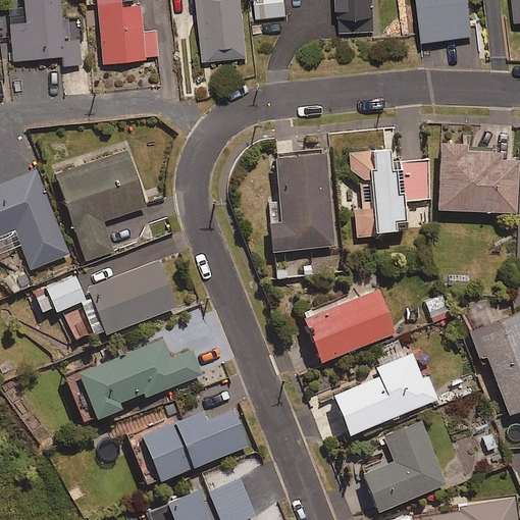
[(68,18),(61,19),(59,0),(23,0),(27,23),(10,26),(13,62),(63,57),(64,67),(82,65),(80,41),(70,42),(68,18)]
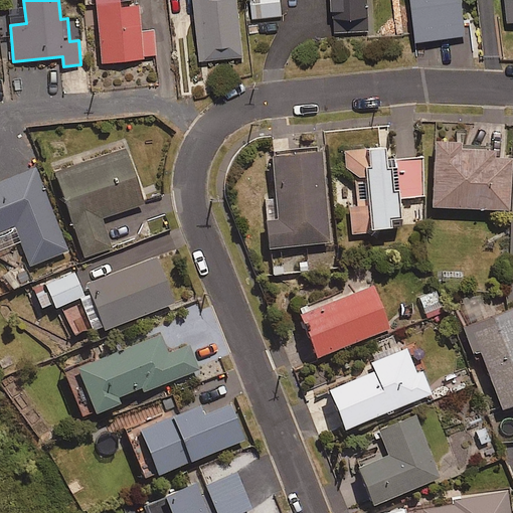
[(96,0),(103,63),(158,58),(155,31),(142,33),(139,6),(119,8),(118,0),(96,0)]
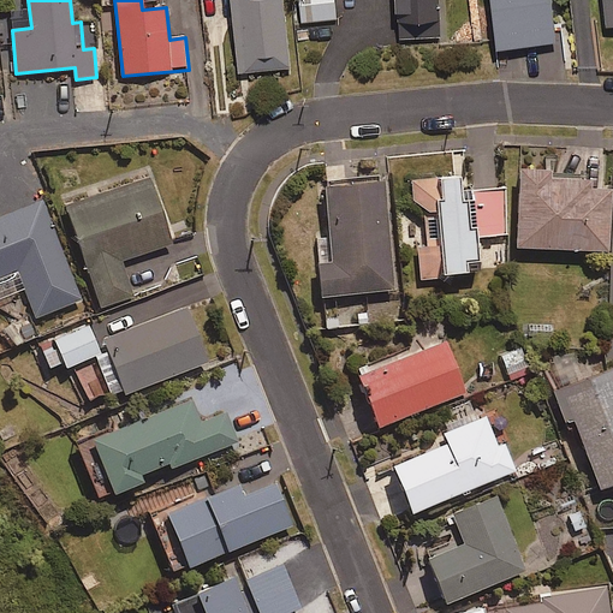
[(293,66),(286,0),(234,0),(242,71),(293,66)]
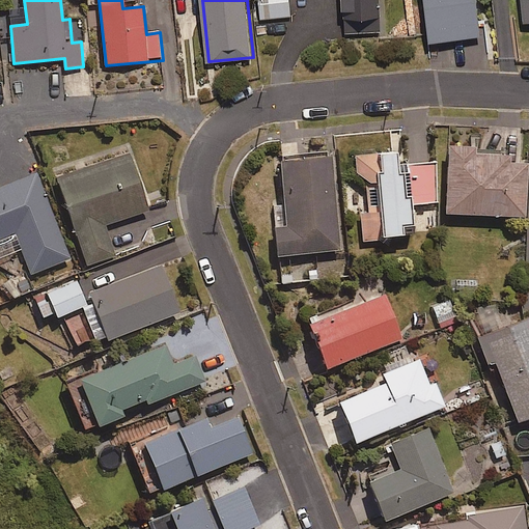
[(259,0),(262,19),(293,16),(290,0),(259,0)]
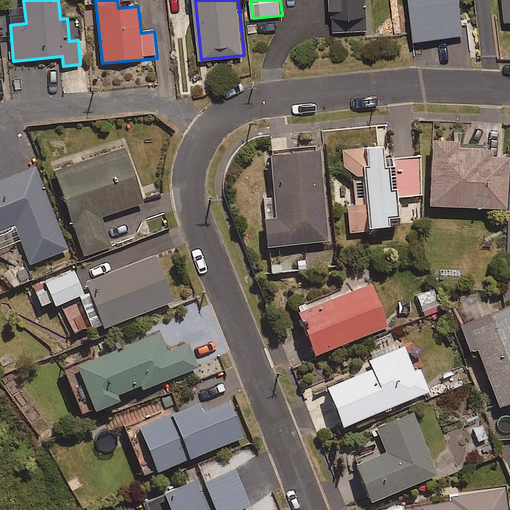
[(367,0),(332,0),(333,32),(368,31),(367,0)]
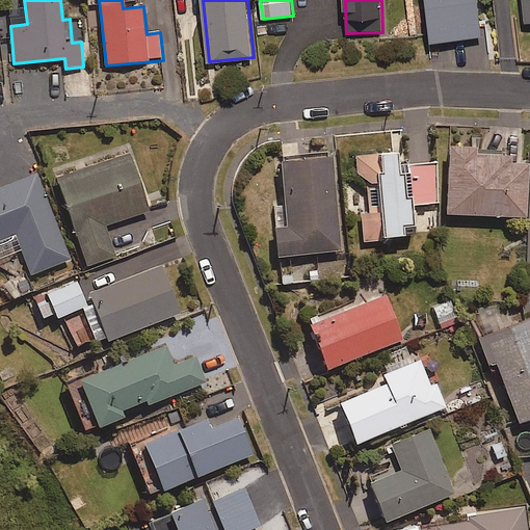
[(423,0),(428,41),(483,34),(478,0),(423,0)]
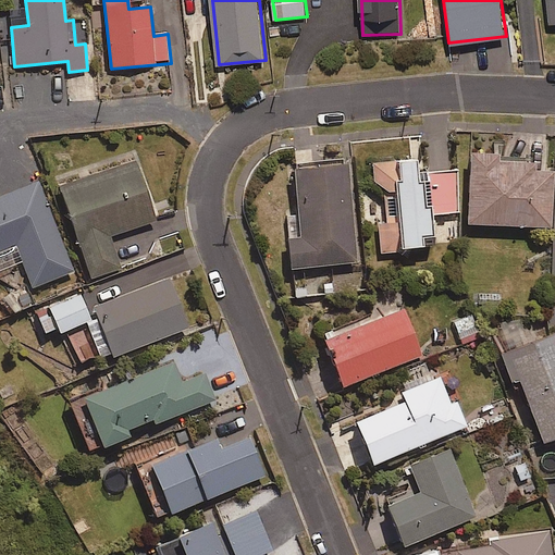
[(533,170),(533,160),(470,157),(468,224),(551,227),(553,171),(533,170)]
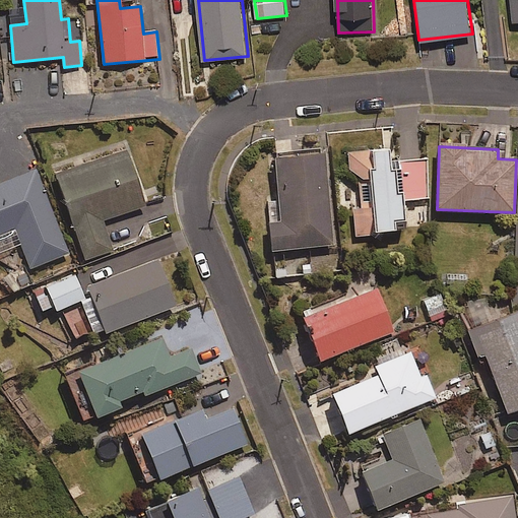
[(426,159),(389,162),(388,149),(348,151),(349,172),(371,171),(373,203),(353,204),(355,237),(375,236),(375,232),(404,230),(402,200),(428,199),(426,159)]
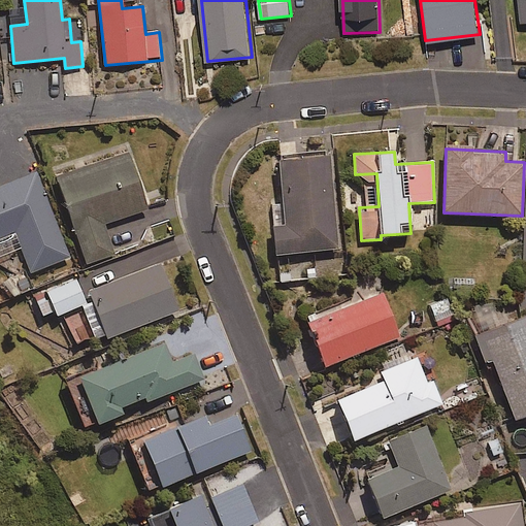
[(104,225),(149,209),(128,153),(56,177),(87,264),(116,255),(104,225)]
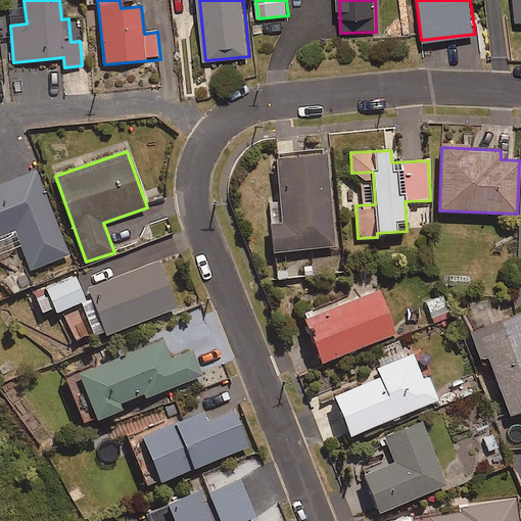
[(274,251),(335,246),(327,151),(277,155),(280,200),(270,201),(274,251)]
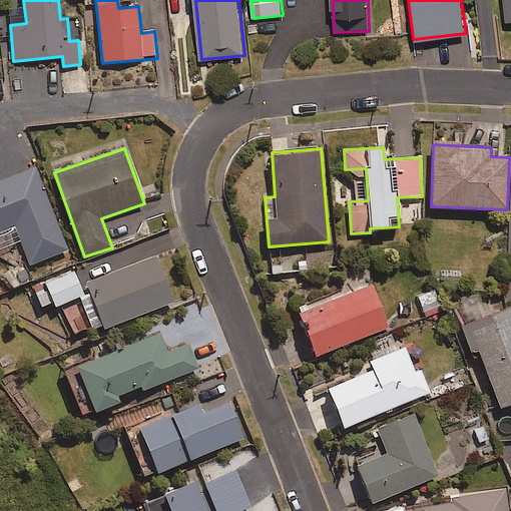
[(31,266),(68,250),(36,167),(0,181),(0,232),(16,226),(31,266)]
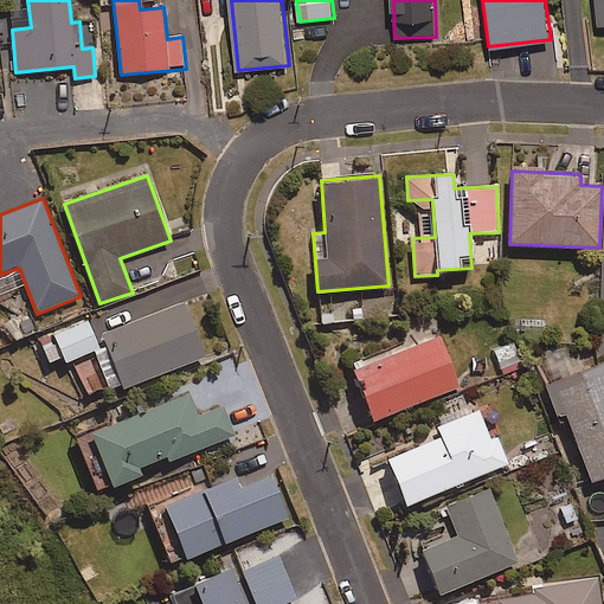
[(123,389),(205,358),(185,304),(103,335),(111,358),(82,368),(91,394),(121,384),(123,389)]
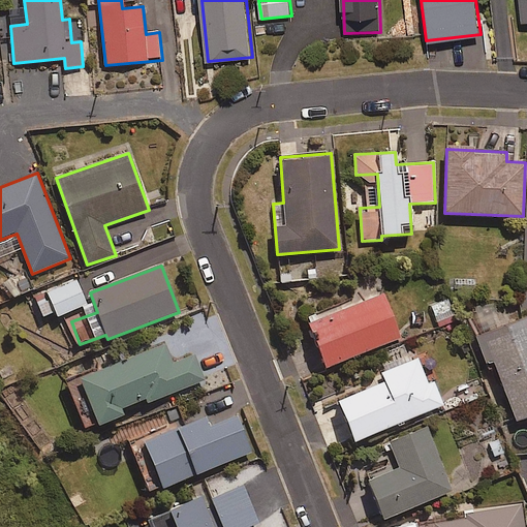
[(34,298),(43,318),(56,313),(57,317),(87,304),(76,280),(55,289),(34,298)]
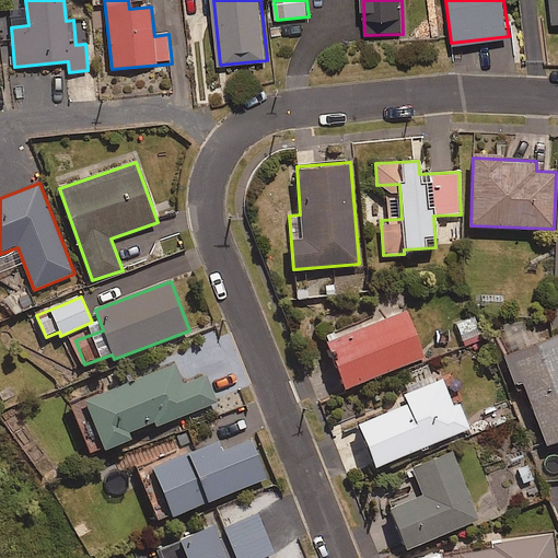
[(345,388),(423,358),(405,310),(326,340),(345,388)]
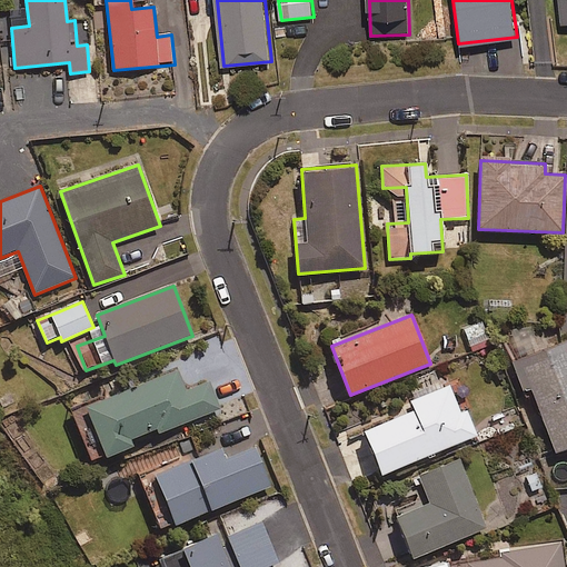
[(473,352),(491,346),(483,322),(464,330),(473,352)]
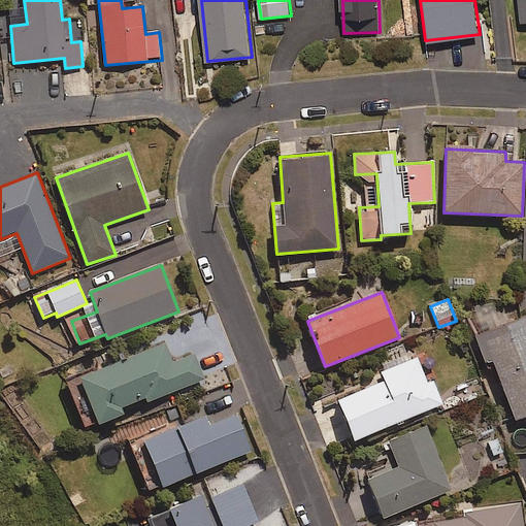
[(525,316),(474,336),(485,362),(491,359),(514,420),(525,415),(525,316)]
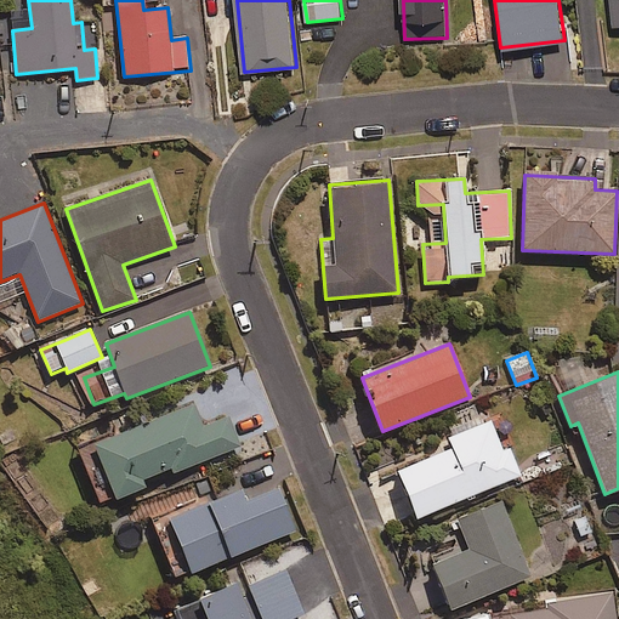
[(230,418),(204,427),(196,404),(95,444),(115,498),(145,486),(142,480),(171,467),(174,473),(240,447),(230,418)]
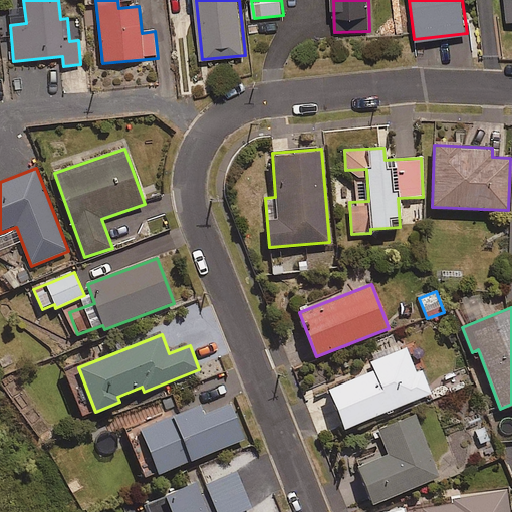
[(422,370),(416,372),(406,348),(366,364),(368,370),(328,387),(344,428),(431,394),(422,370)]
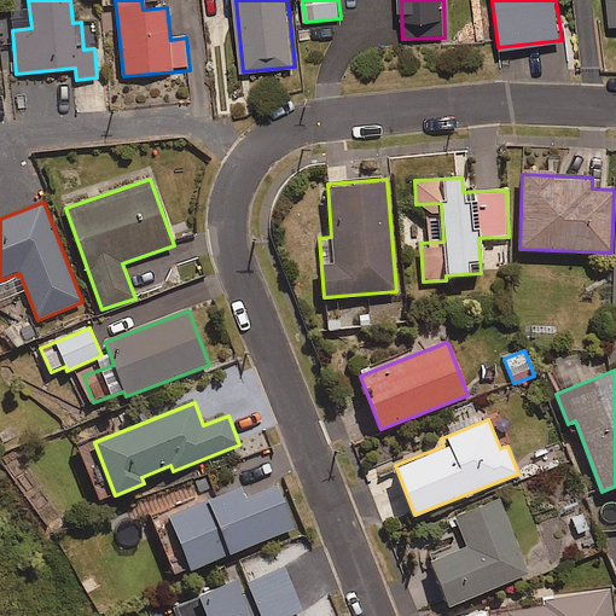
[(189,570),(303,527),(286,482),(245,499),(240,489),(157,521),(173,563),(184,559),(189,570)]
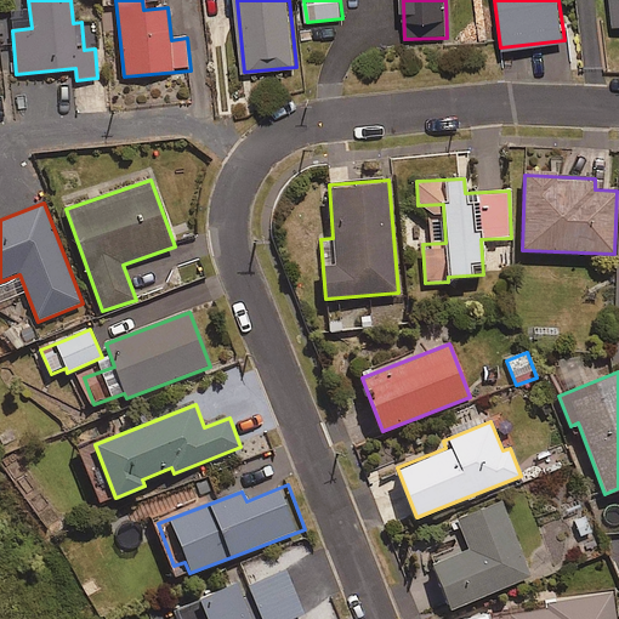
[(450,608),(532,577),(501,501),(459,518),(470,549),(433,563),(450,608)]
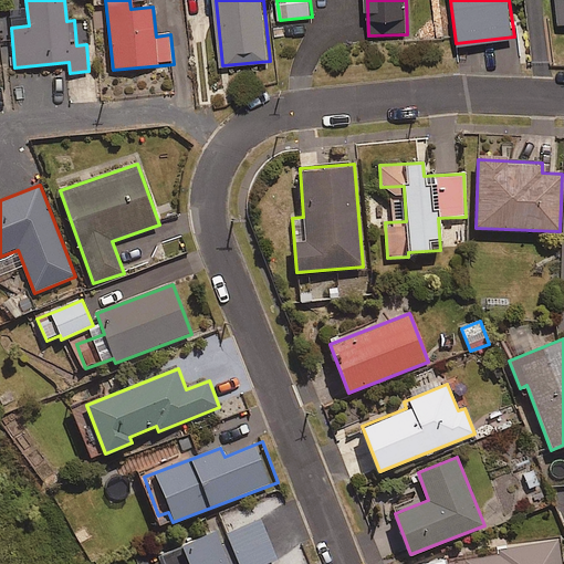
[(267,563),(278,560),(261,520),(219,536),(217,532),(164,553),(167,563),(267,563)]
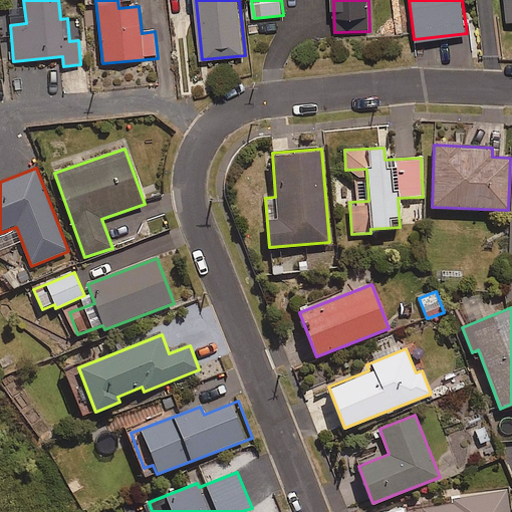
[(510,511),(508,492),(453,500),(454,504),(422,509),(422,511),(510,511)]
